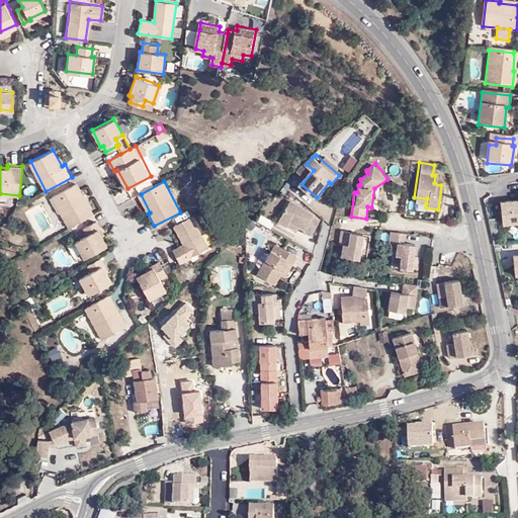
[(70,227),(95,214),(87,199),(85,201),(76,183),(54,194),(70,227)]
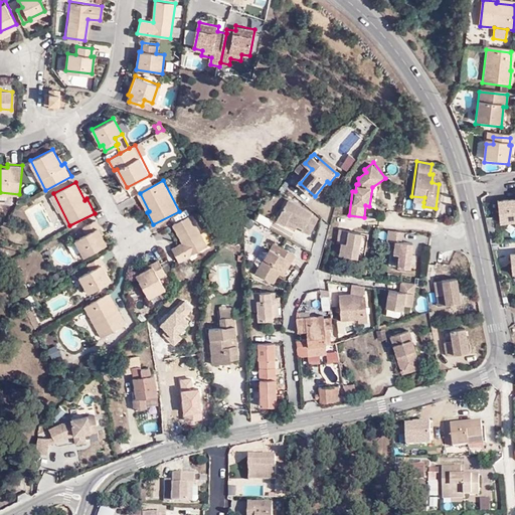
[(289,216),(301,224),(305,226),(304,228),(312,233),(320,218),(313,214),(315,211),(290,198),(278,219),(285,223),(286,221),(289,216)]
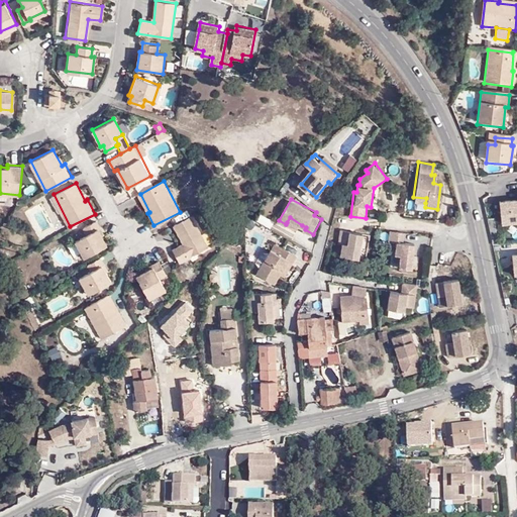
[(516,202),(499,204),(501,226),(516,224),(516,202)]
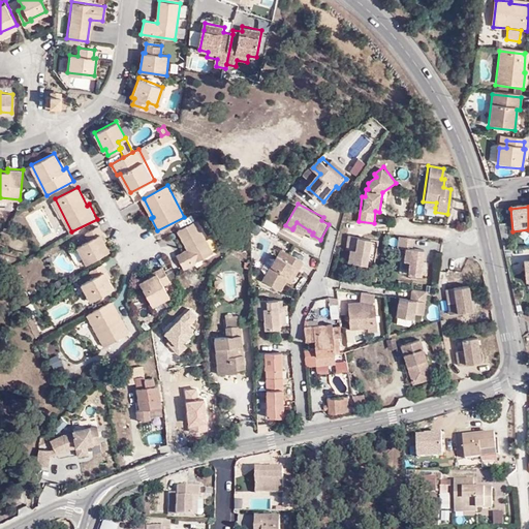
[(268,220),(263,226),(275,232),(279,226),(268,220)]
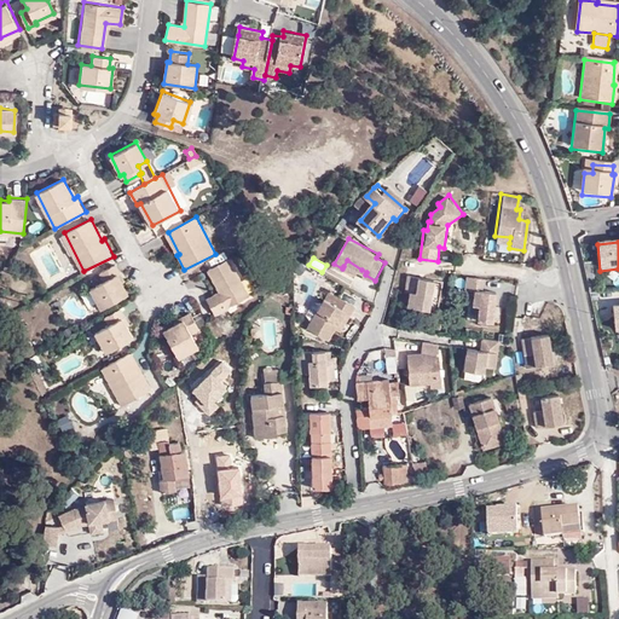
[(247,295),(229,259),(208,270),(218,291),(206,299),(213,314),(247,295)]
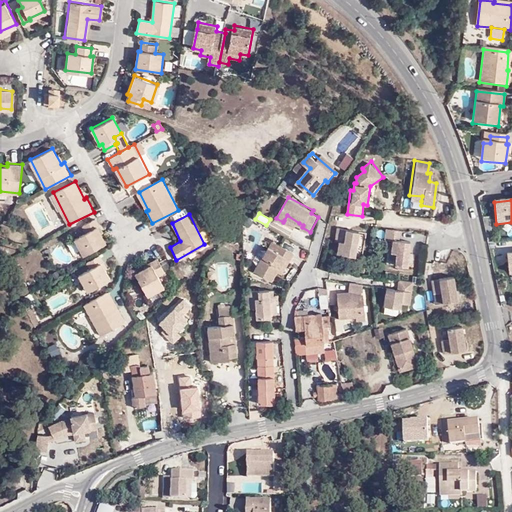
[(296,227),(299,223),(287,215),(284,220),(296,227)]
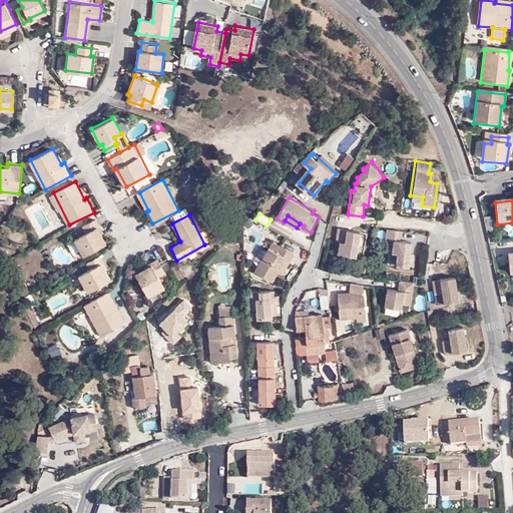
[(96,218),(83,225),(86,231),(76,237),(83,253),(105,242),(97,227),(100,225),(96,218)]
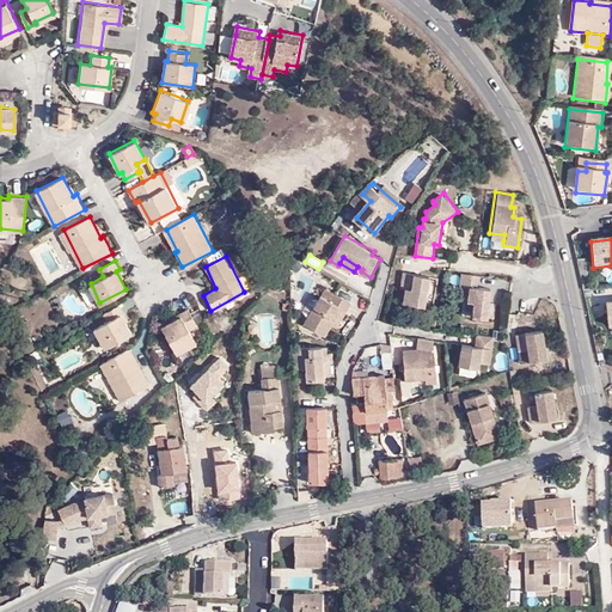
[(428,275),(404,273),(402,288),(407,289),(405,303),(424,306),(428,275)]
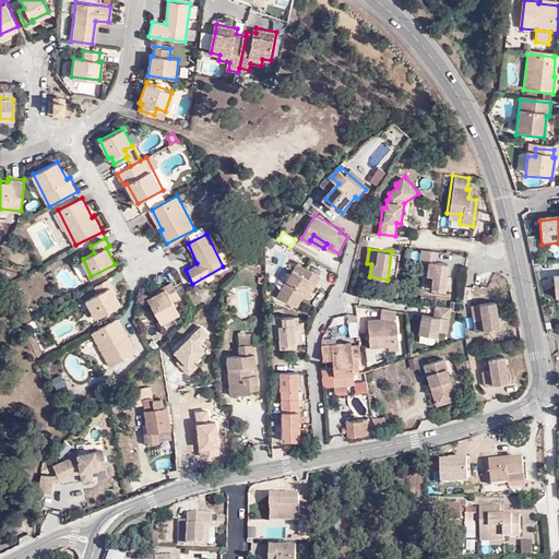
[(435,262),(437,251),(421,249),(420,260),(429,261),(428,274),(432,275),(431,289),(445,290),(448,263),(435,262)]
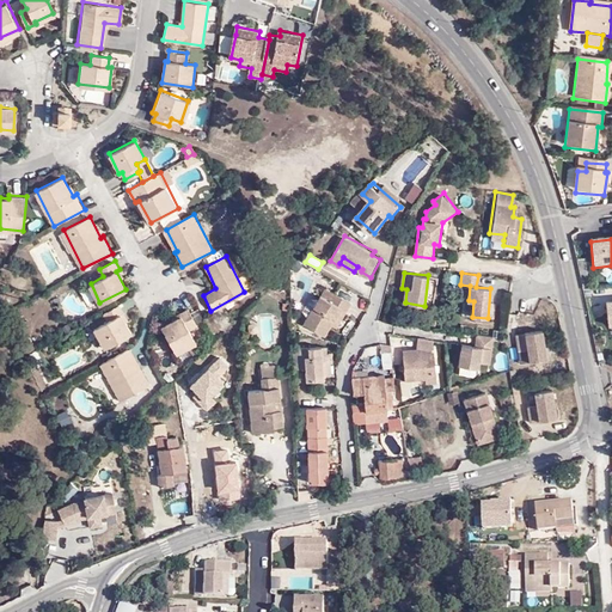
[(338,308),(346,312),(352,299),(336,291),(332,299),(322,293),(305,323),(325,334),(331,322),(338,308)]
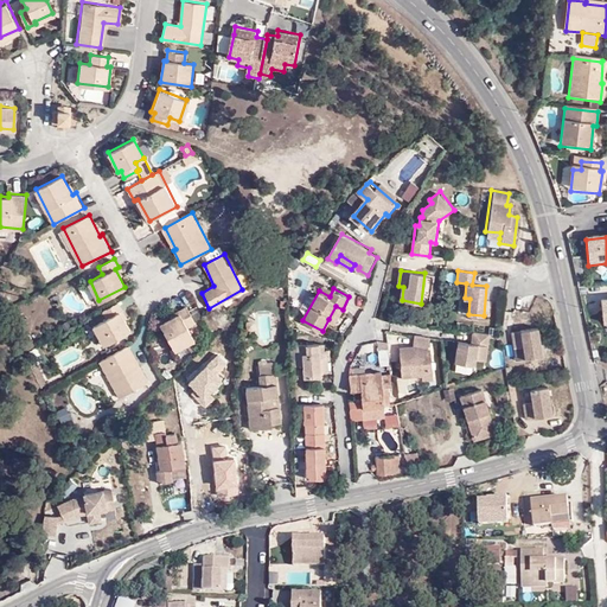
[(117,302),(103,310),(108,319),(95,326),(104,344),(129,330),(122,312),(125,311),(120,301),(117,302)]
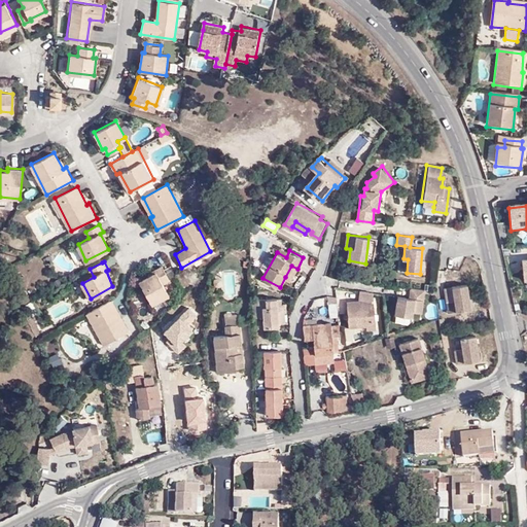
[(153,274),(138,283),(149,306),(167,296),(161,284),(168,280),(161,266),(151,271),(153,274)]
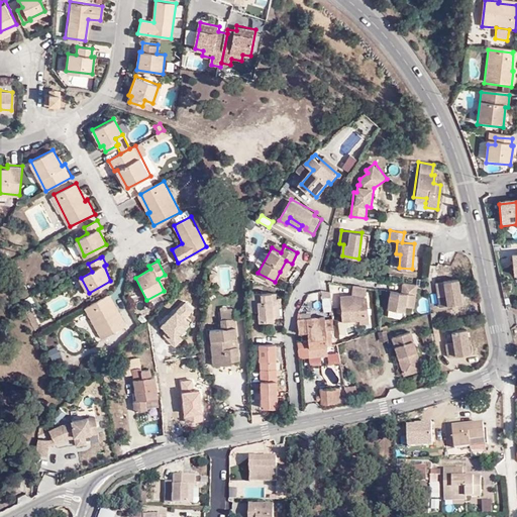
[(285,275),(292,264),(286,261),(280,272),(285,275)]
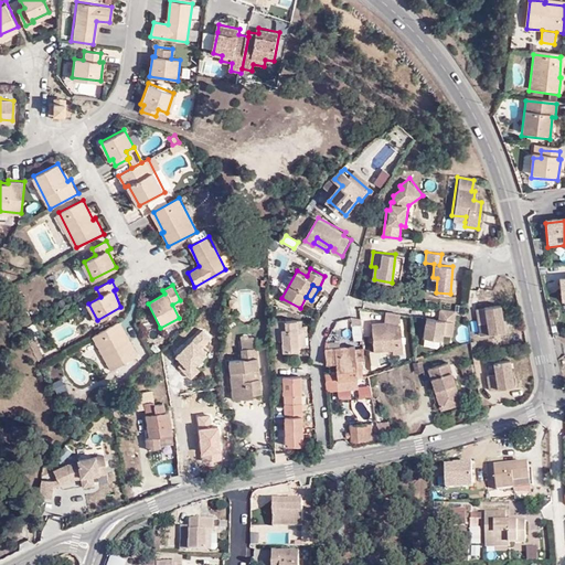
[(501,306),(476,310),(479,327),(488,324),(491,337),(505,334),(501,306)]
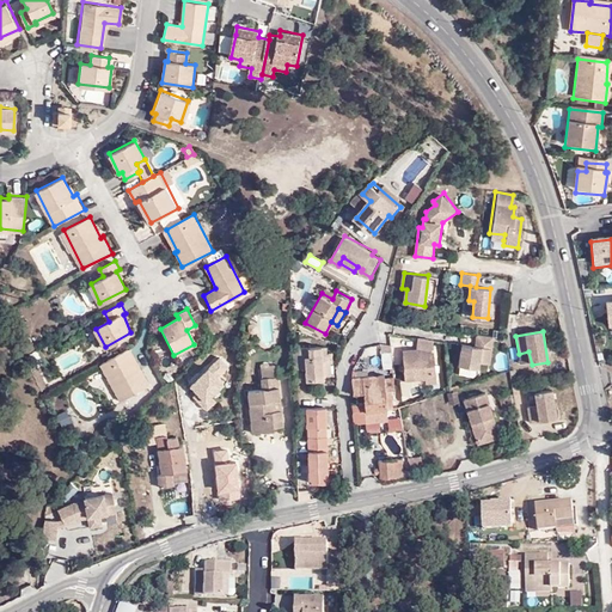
[(488,362),(491,336),(476,334),(473,346),(460,344),(458,363),(473,366),(477,367),(477,361),(488,362)]
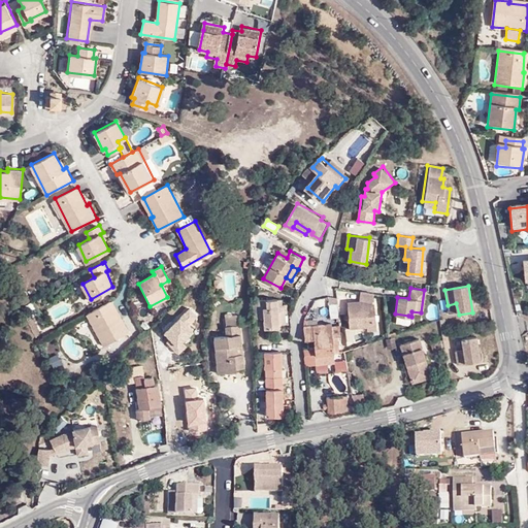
[(373,294),(361,292),(360,302),(349,302),(350,328),(366,328),(367,332),(376,331),(375,304),(371,304),(373,294)]
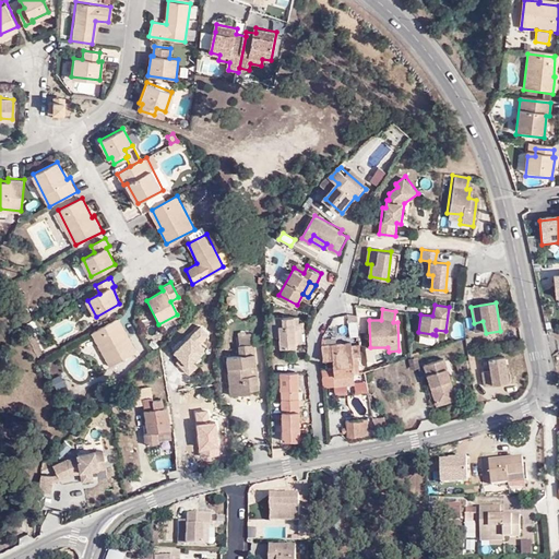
[(357,336),(356,313),(346,314),(347,336),(357,336)]
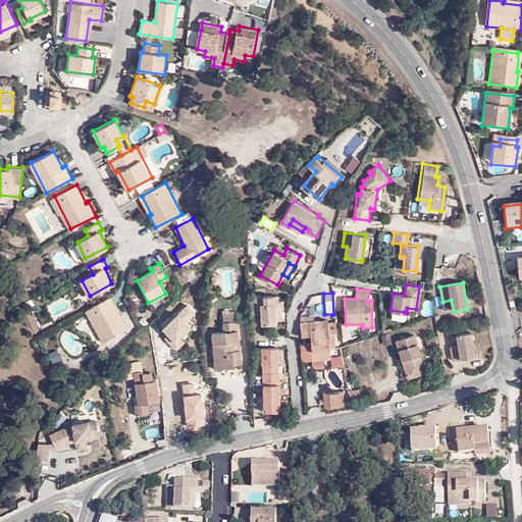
[(252,295),(252,312),(263,312),(264,322),(277,322),(276,302),(280,301),(280,294),(252,295)]
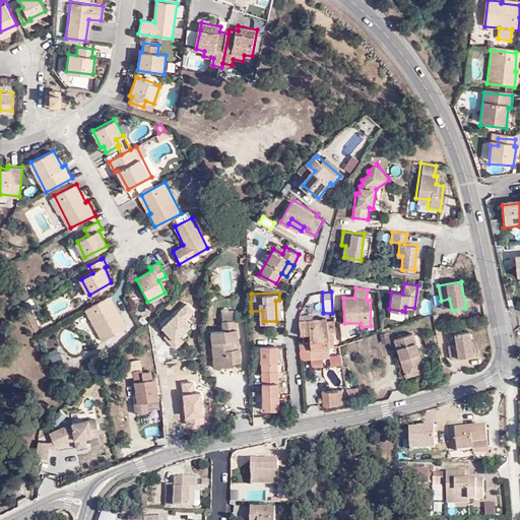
[(108,298),(85,310),(102,340),(126,327),(120,314),(117,315),(108,298)]
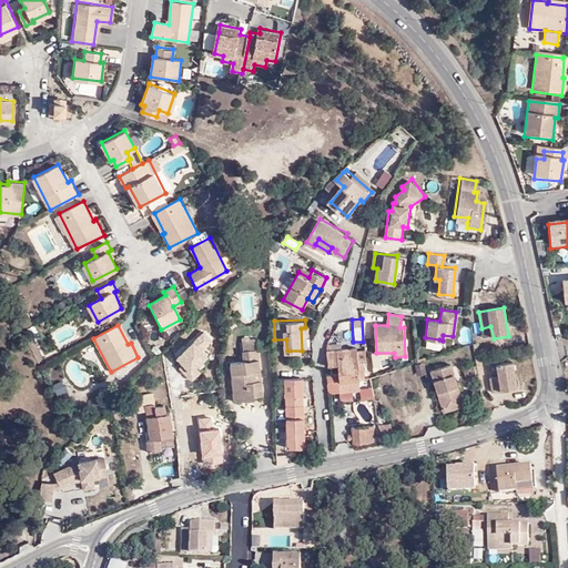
[(464,330),(462,340),(470,341),(472,331),(464,330)]
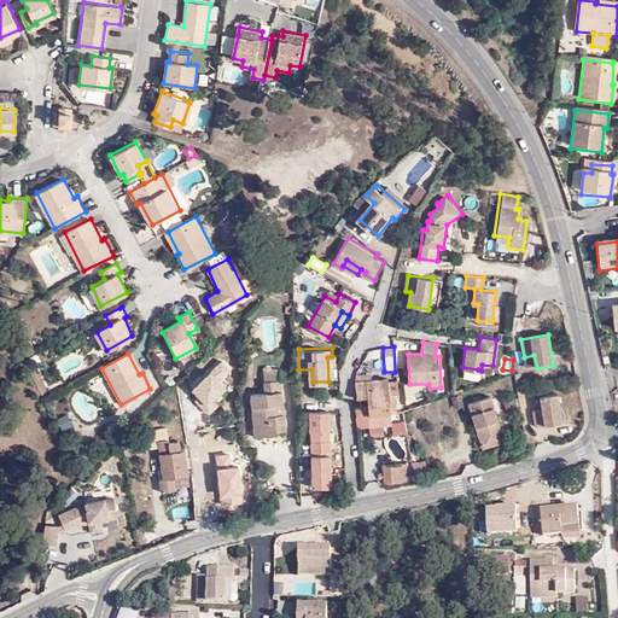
[(251,389),(256,430),(278,427),(278,424),(287,423),(286,407),(277,409),(274,398),(285,397),(281,361),(266,362),(267,374),(264,375),(267,386),(251,389)]
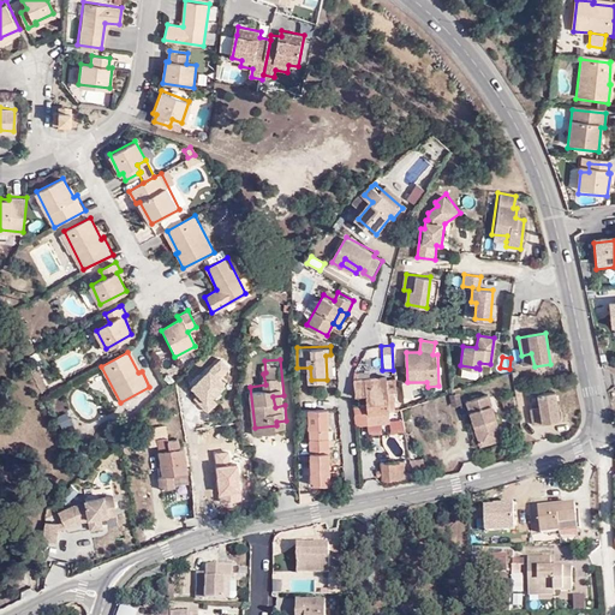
[(475,376),(476,368),(460,365),(459,374),(475,376)]
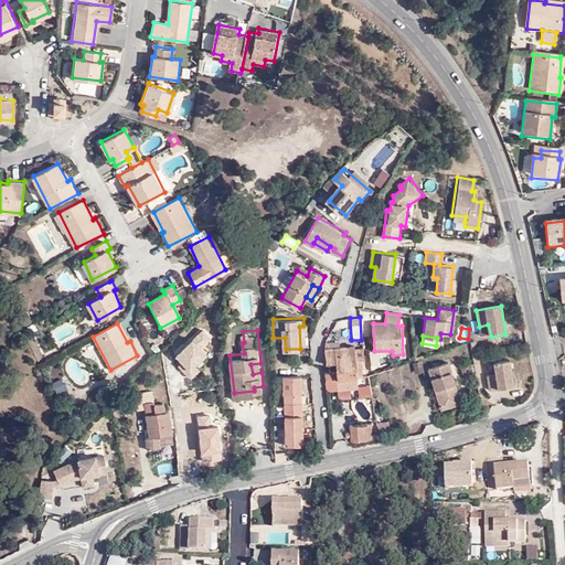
[(470,344),(457,345),(458,355),(471,354),(470,344)]
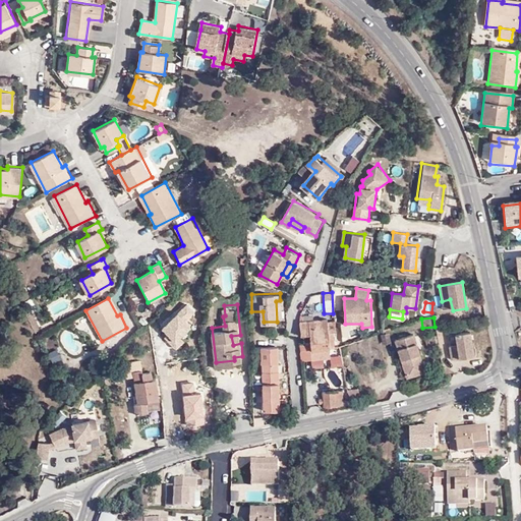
[(300,337),(309,336),(327,334),(326,320),(299,323),(298,323),(300,337)]
